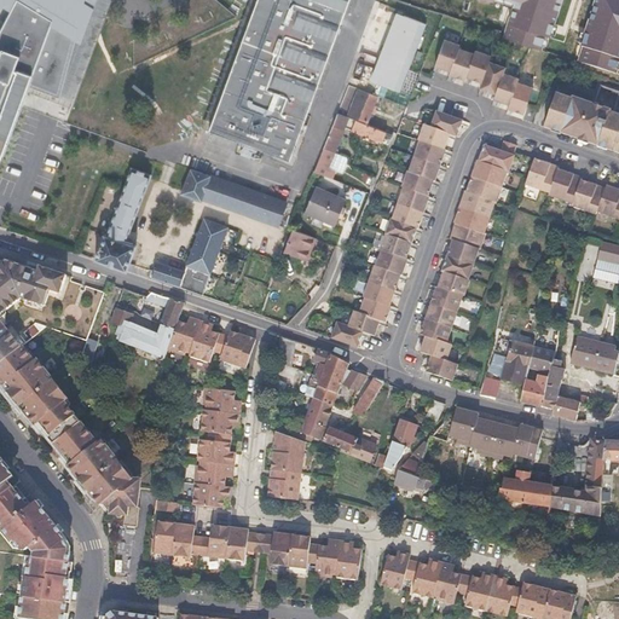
[(0,0),(0,3),(12,11),(0,34),(0,162),(29,85),(59,97),(86,7),(93,11),(97,0),(0,0)]
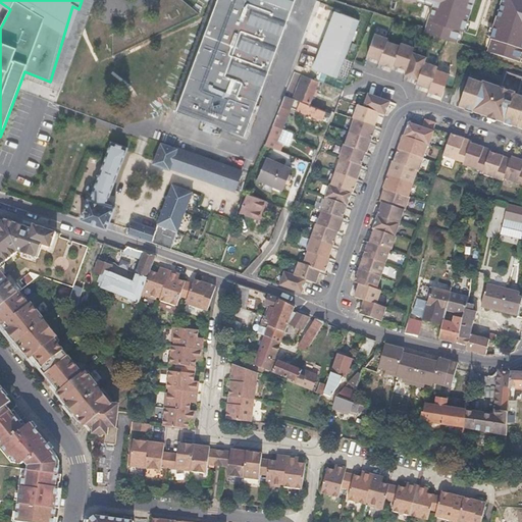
[(277,46),(295,0),(218,0),(177,110),(244,135),(277,46)]
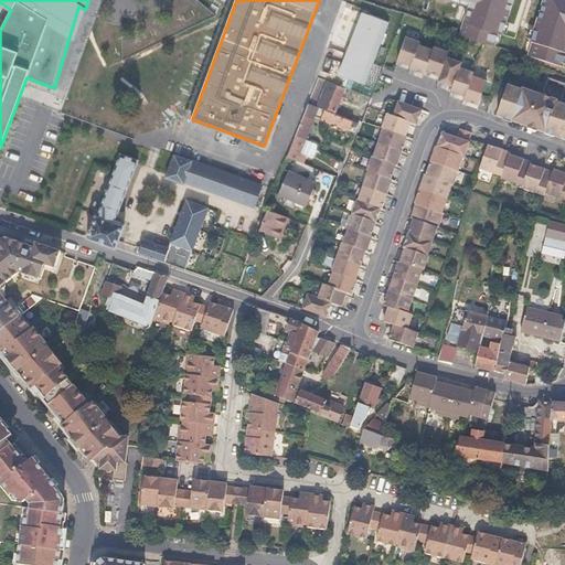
[(515,0),(455,0),(468,4),(458,35),(501,49),(515,0)]
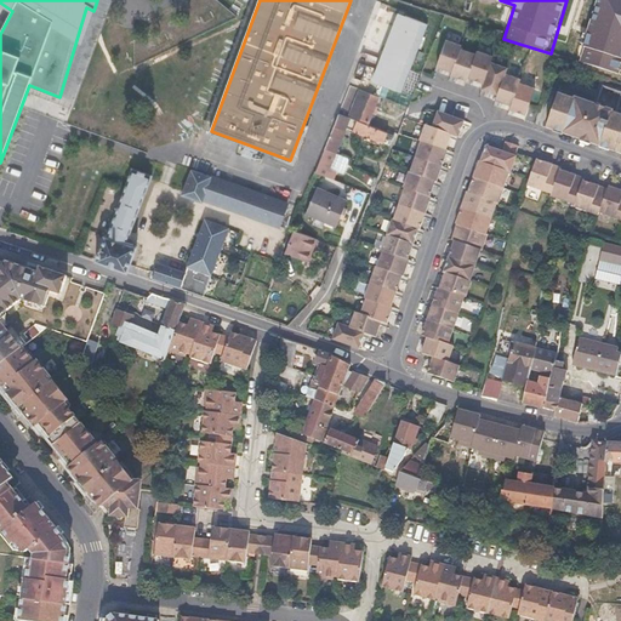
[(620,0),(596,0),(575,63),(617,78),(620,68),(620,0)]
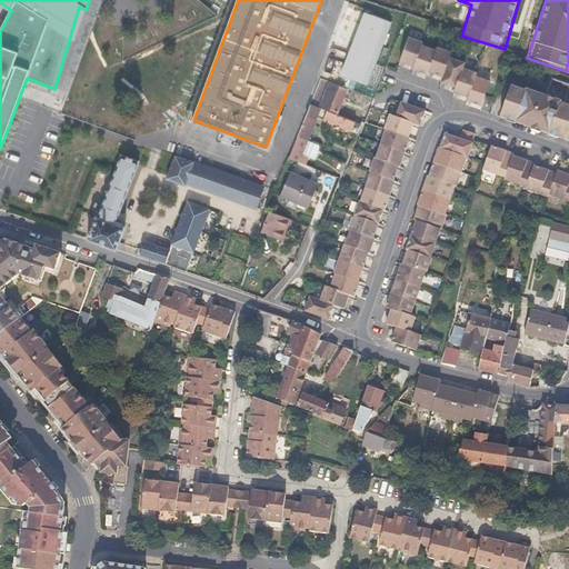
[(393,22),(372,15),(366,12),(341,73),(348,77),(368,83),(393,22)]
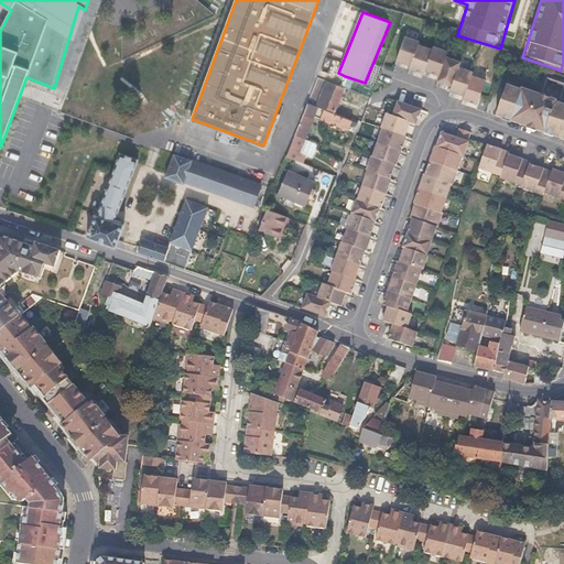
[(412,65),(419,44),(420,42),(405,36),(399,57),(402,58),(401,62),(411,65),(412,65)]
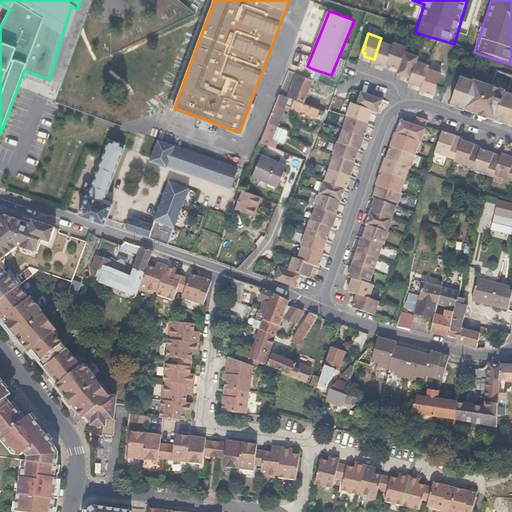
[(388,61),(393,45),(380,40),(374,59),(377,60),(376,63),(386,67),(388,61)]
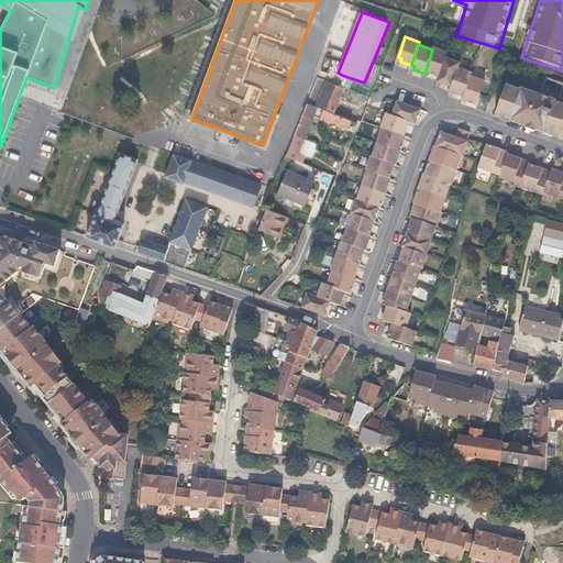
[(440,75),(446,56),(448,51),(433,46),(432,50),(427,67),(430,68),(429,72),(440,75)]
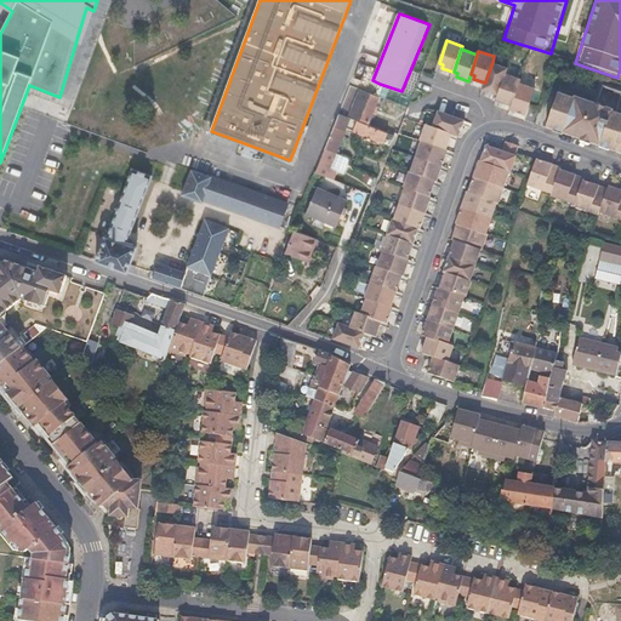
[(499,93),(506,74),(508,68),(493,62),(485,83),(484,85),(488,86),(486,90),(488,91),(489,90),(499,93)]
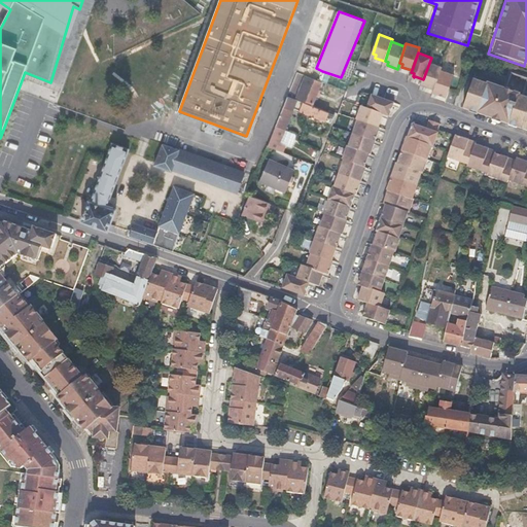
[(434,90),(442,70),(443,67),(429,63),(423,79),(423,81),(426,82),(424,85),(425,86),(426,86),(434,90)]
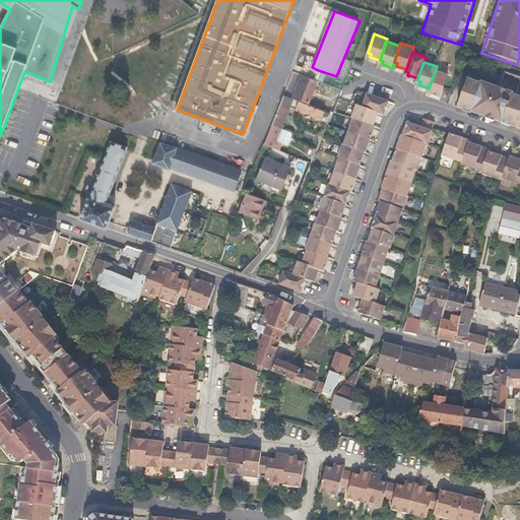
[(442,96),(449,74),(436,69),(429,88),(432,89),(431,92),(442,96)]
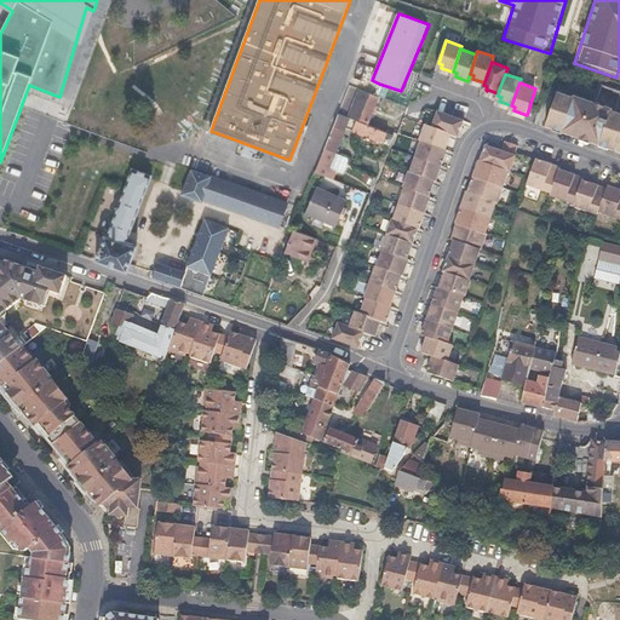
[(369,121),(379,96),(356,87),(346,113),(369,121)]
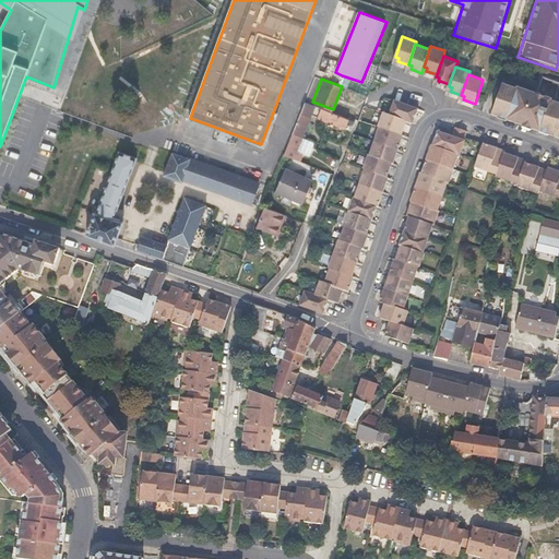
[(492,115),(513,122),(558,138),(558,84),(544,80),(538,96),(520,90),(519,88),(518,91),(503,85),(492,115)]
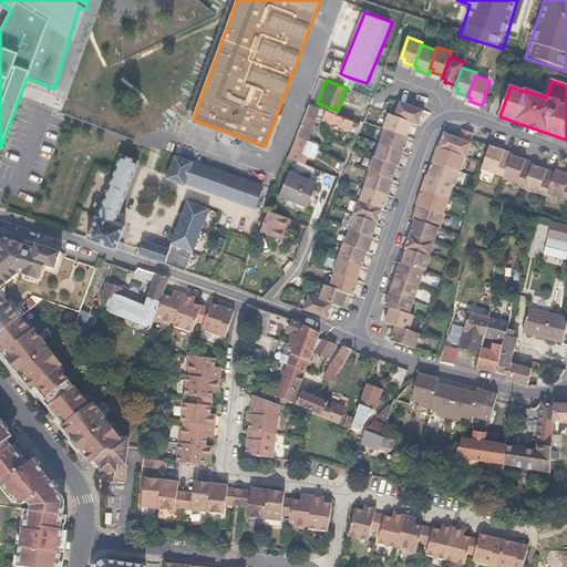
[(421,125),(424,114),(420,114),(421,111),(401,103),(397,117),(410,122),(419,125),(419,124),(421,125)]
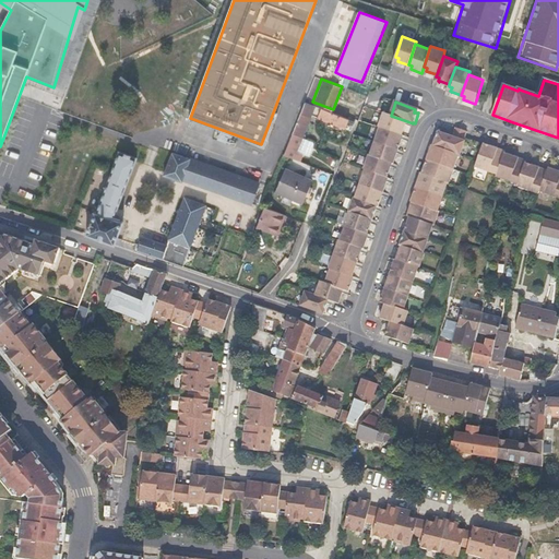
[(302,138),(311,116),(319,118),(318,117),(321,109),(306,103),(294,133),(302,138)]
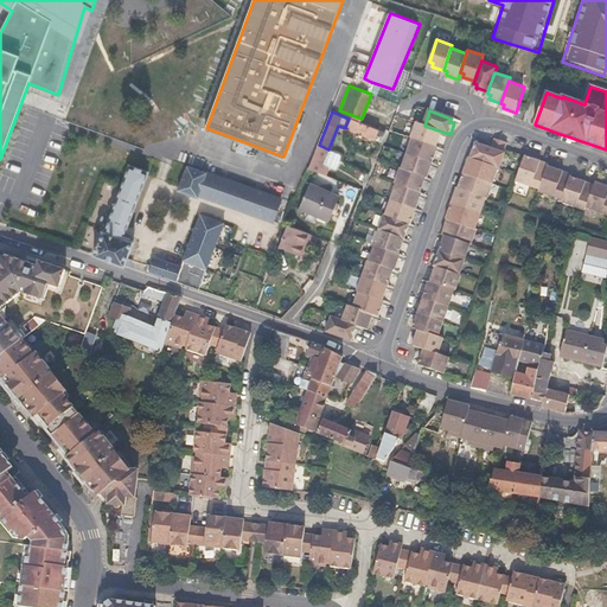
[(385,133),(349,119),(345,127),(346,128),(382,142),(385,133)]
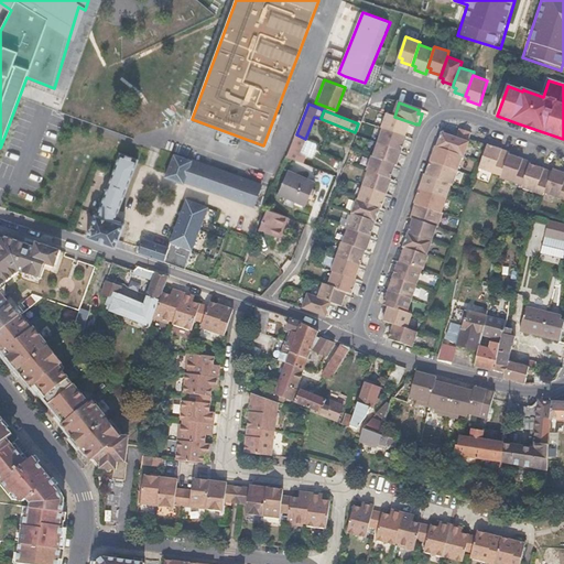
[(407,136),(410,127),(407,125),(408,121),(394,117),(388,114),(382,129),(383,129),(404,136),(412,138),(407,136)]
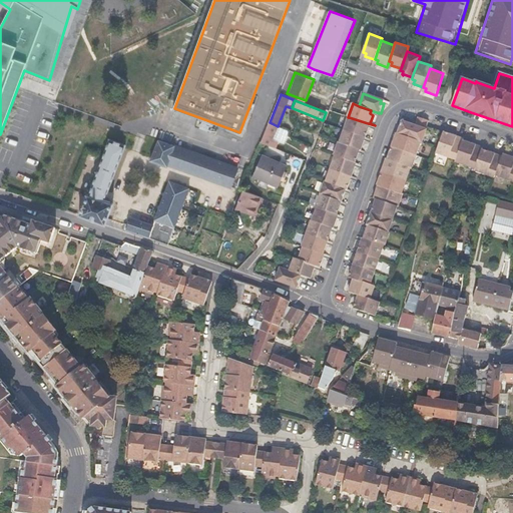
[(366,138),(369,128),(374,129),(367,126),(368,123),(349,117),(345,130),(363,137),(366,138)]
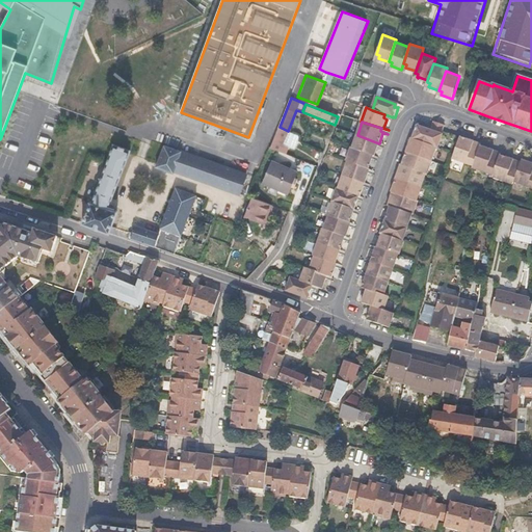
[(444,131),(445,126),(434,122),(431,130),(443,134),(444,131)]
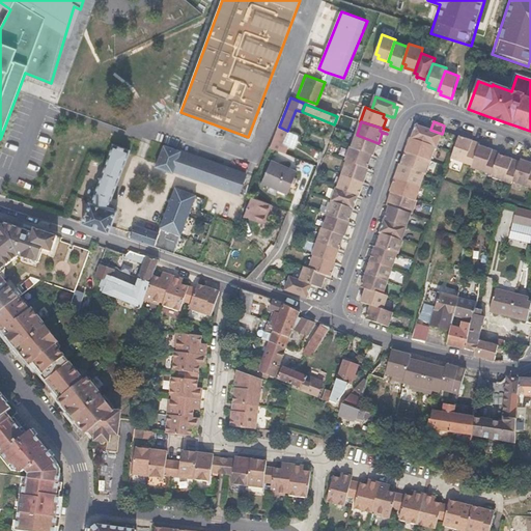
[(438,148),(443,135),(442,134),(430,130),(416,126),(414,131),(427,136),(424,143),(437,148),(438,148)]
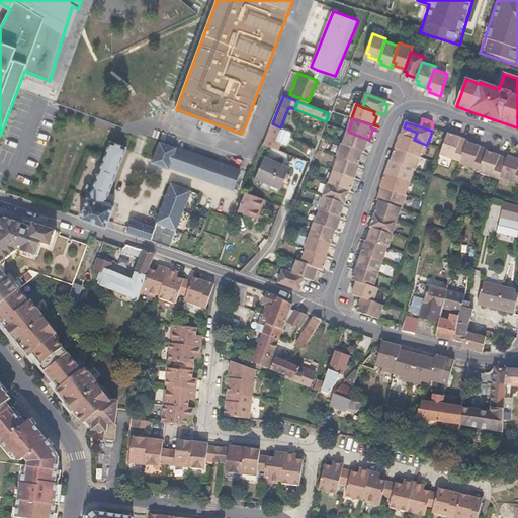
[(275,141),(280,127),(272,123),(263,144),(278,150),(281,143),(275,141)]
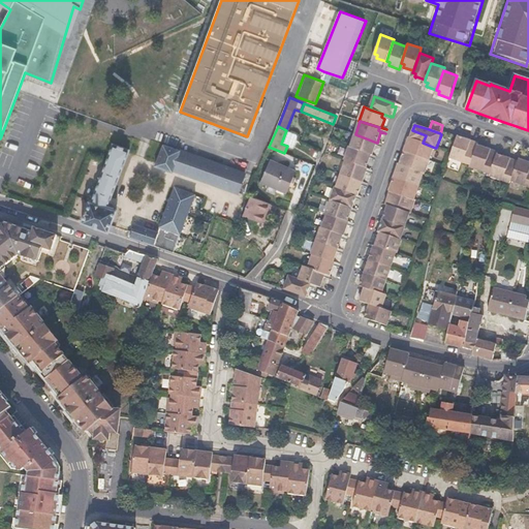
[(373,156),(376,146),(381,147),(373,144),(374,142),(355,134),(350,148),(369,154),(373,156)]
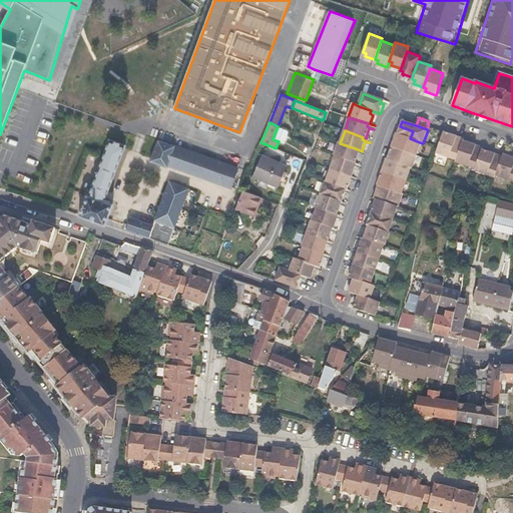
[(464,140),(463,138),(444,132),(437,154),(457,161),(464,141),(464,140)]
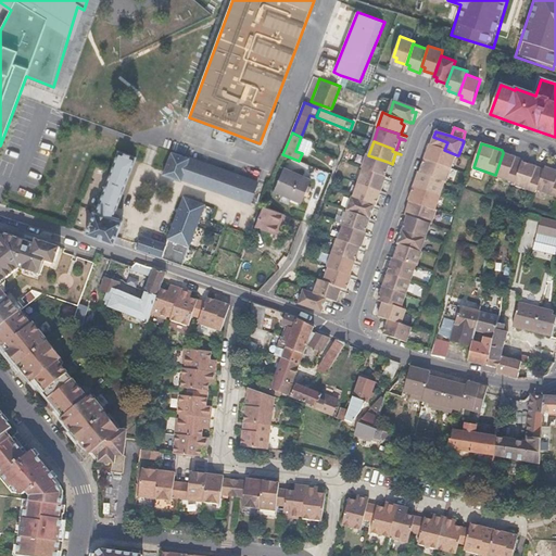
[(452,168),(457,155),(444,150),(430,144),(428,151),(441,155),(438,164),(452,168)]
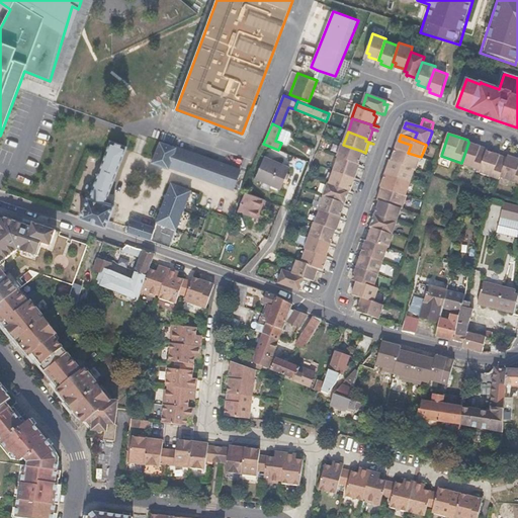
[(107,201),(127,146),(112,140),(91,196),(88,195),(81,217),(104,225),(108,223),(113,206),(112,203),(107,201)]
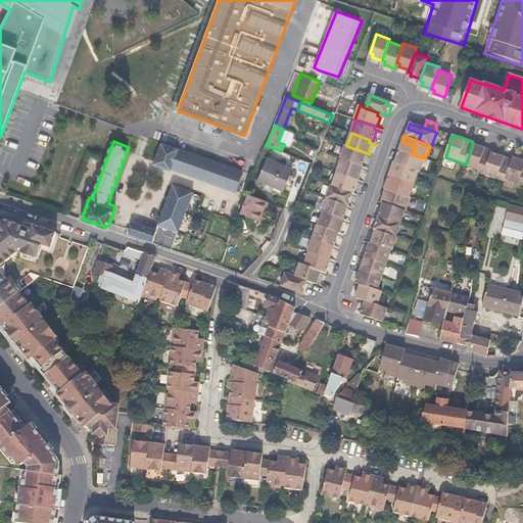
[(242,171),(161,143),(153,163),(171,170),(172,168),(243,193),(242,171)]
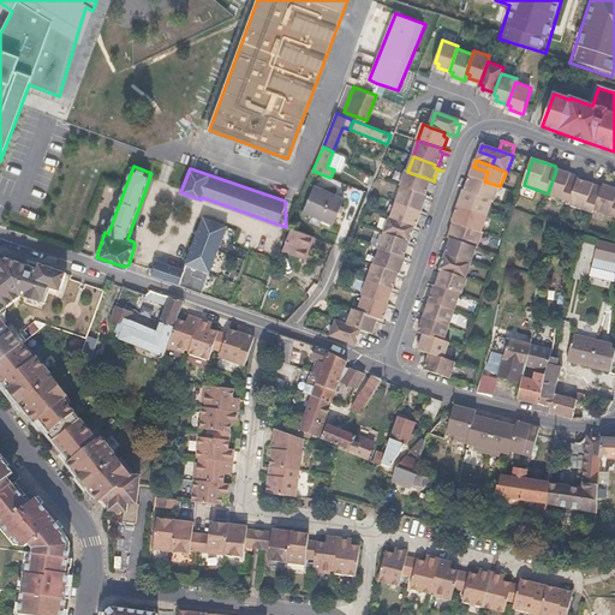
[(556,169),(548,193),(547,195),(569,203),(579,177),(556,169)]
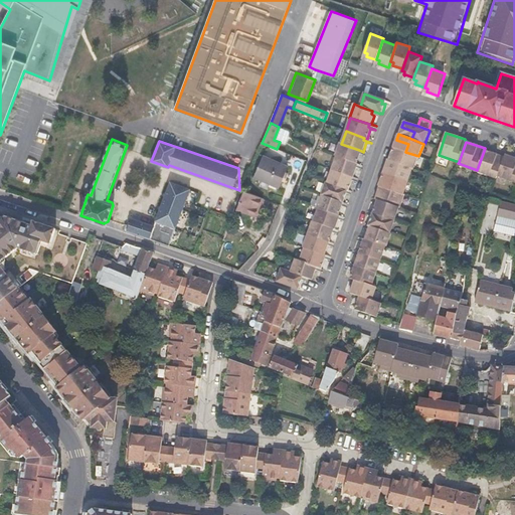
[(355,163),(357,163),(358,163),(361,155),(358,153),(359,150),(341,144),(340,143),(335,157),(337,157),(355,163)]
